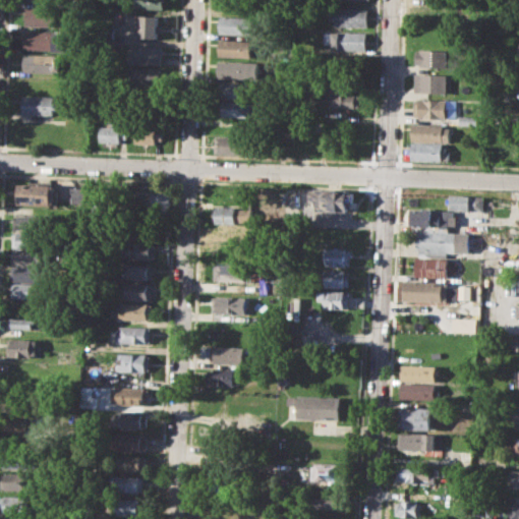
[(129,0),(161,0),(161,11),(129,9),(129,0)]
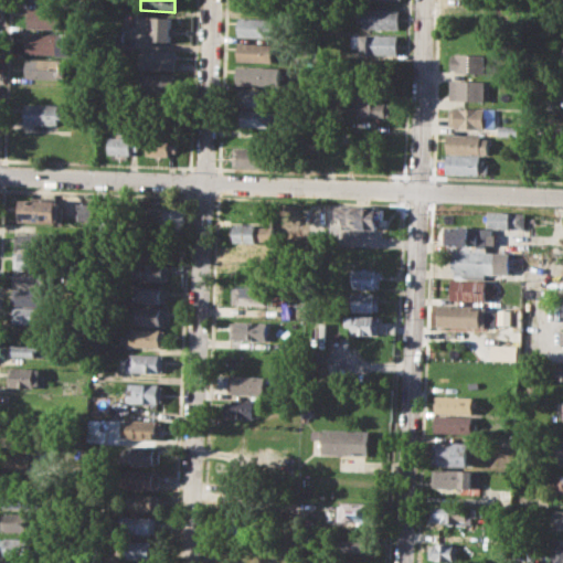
[(25,9),(63,10),(63,30),(25,29),(25,9)]
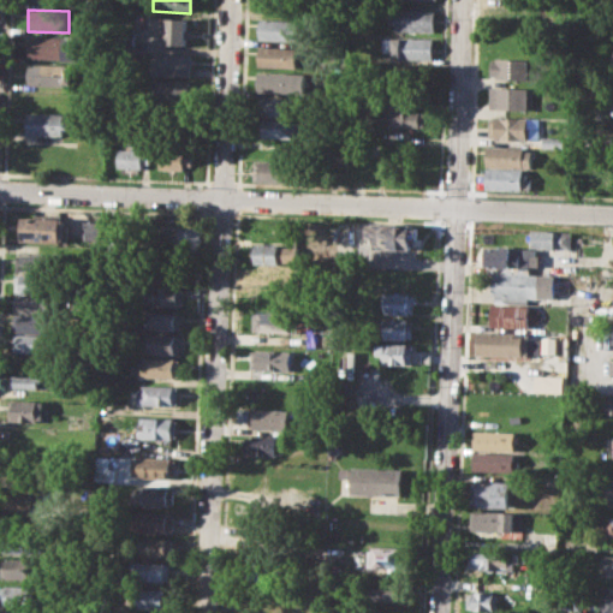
[(378,11),(433,12),(432,35),(391,34),(391,27),(378,25),(378,11)]
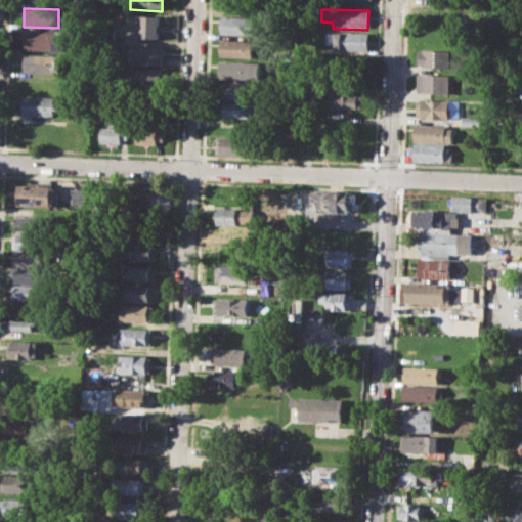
[(136,17),(156,18),(156,27),(161,27),(161,35),(156,34),(156,41),(135,40),(136,29),(139,30),(139,24),(135,23),(136,17)]
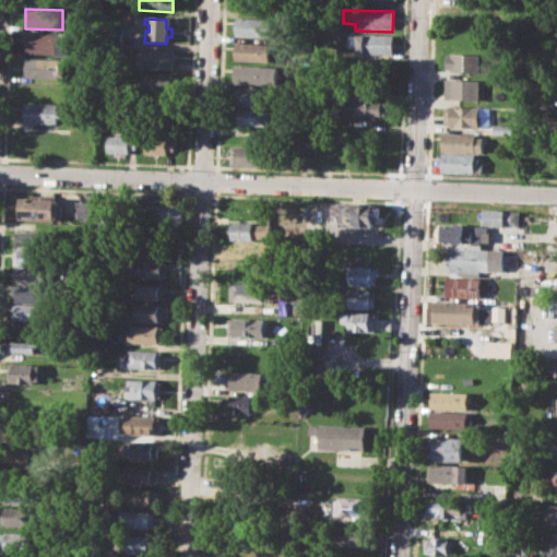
[(233,19),(269,20),(268,38),(232,37),(233,19)]
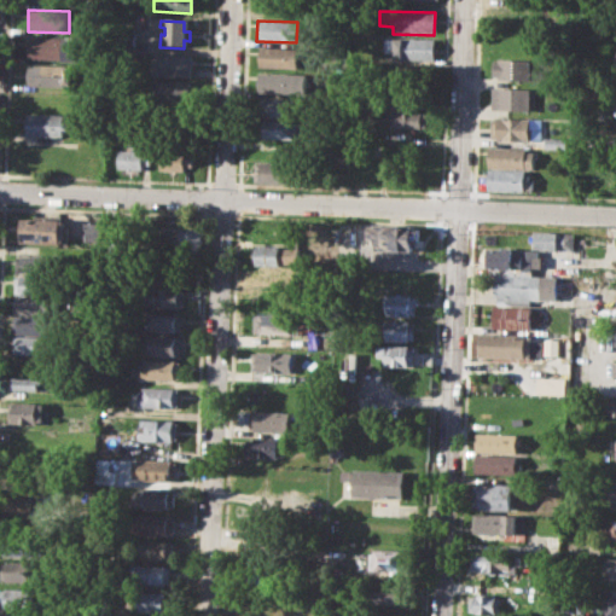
[(27,39),(73,40),(73,60),(27,59),(27,39)]
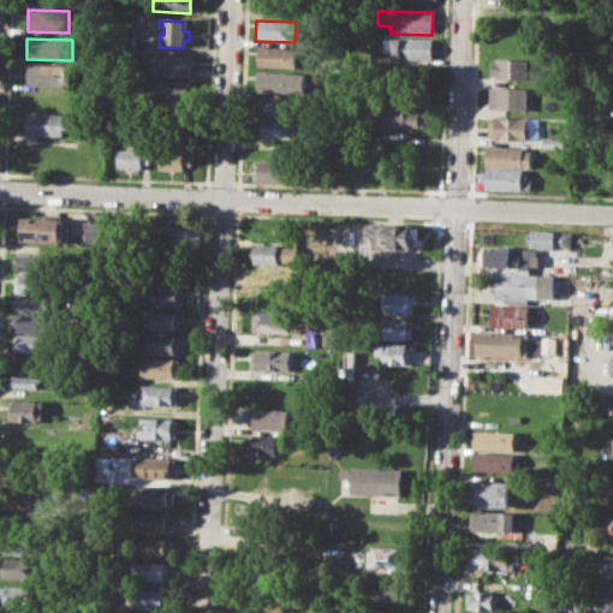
[(376,40),(433,41),(432,63),(390,63),(390,53),(375,52),(376,40)]
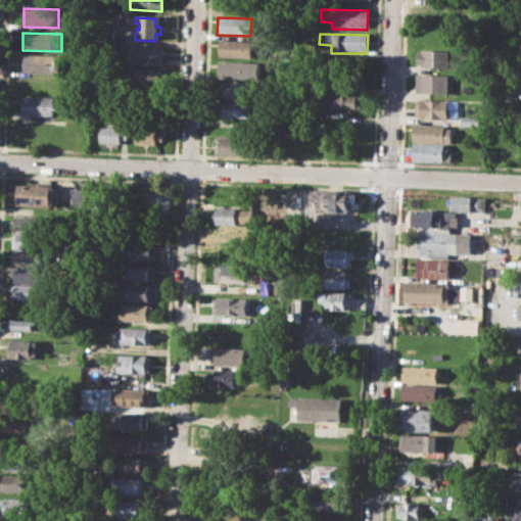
[(217,41),(251,42),(251,60),(216,59),(217,41)]
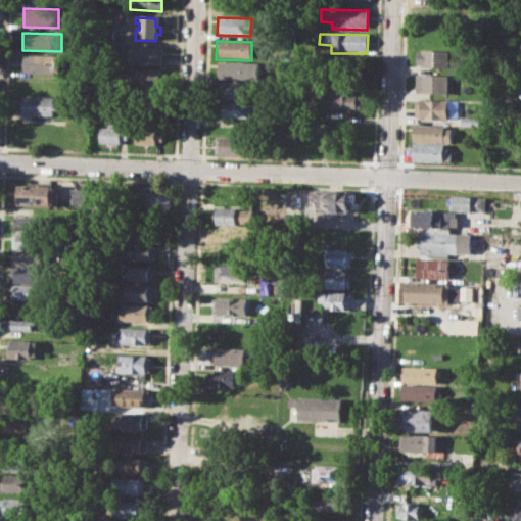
[(129,47),(159,48),(159,66),(124,65),(125,52),(129,52),(129,47)]
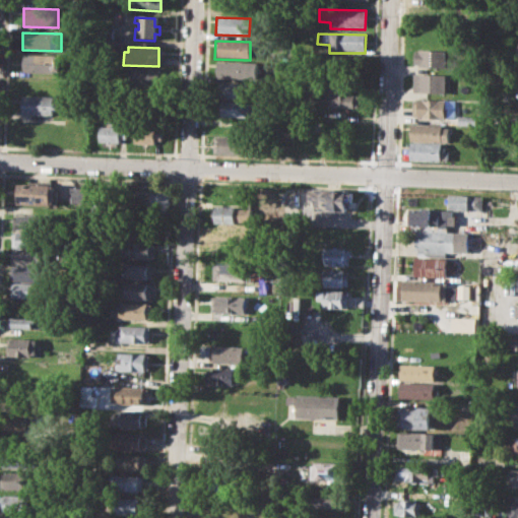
[(413,51),(449,52),(449,69),(413,68),(413,51)]
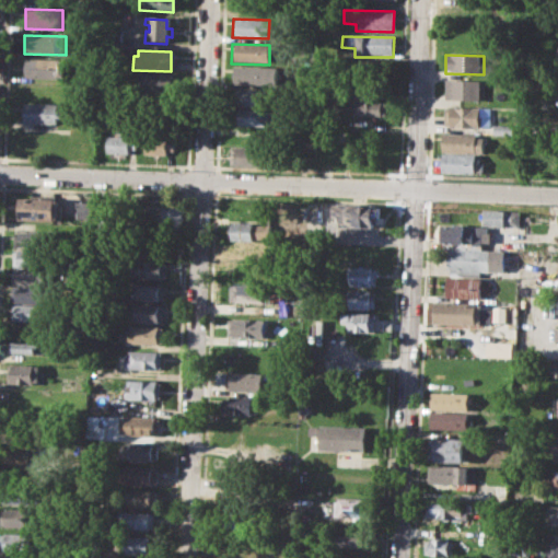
[(24,60),(64,61),(62,79),(24,78),(24,60)]
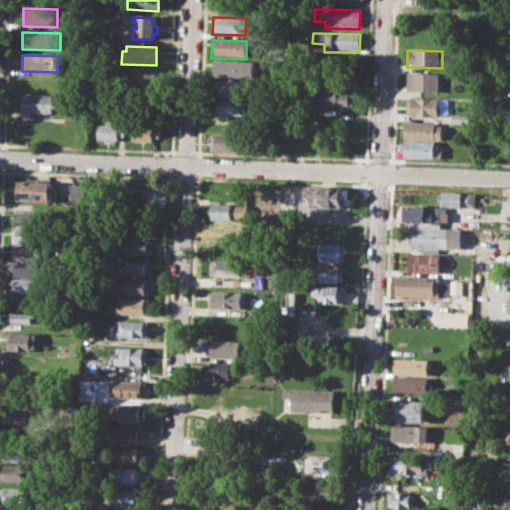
[(211,62),(249,64),(249,81),(211,80),(211,62)]
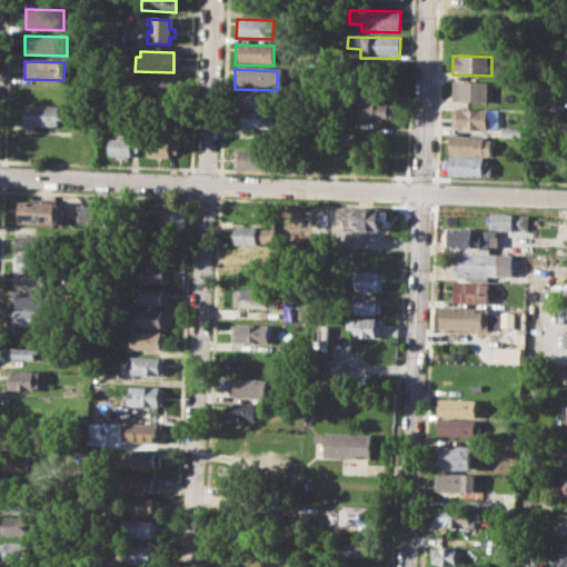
[(140,76),(173,77),(172,97),(139,96),(140,76)]
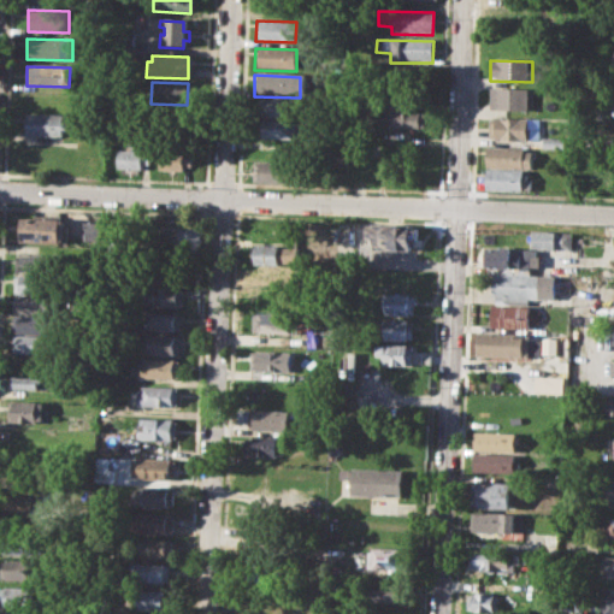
[(490,89),(529,90),(529,112),(489,111),(490,89)]
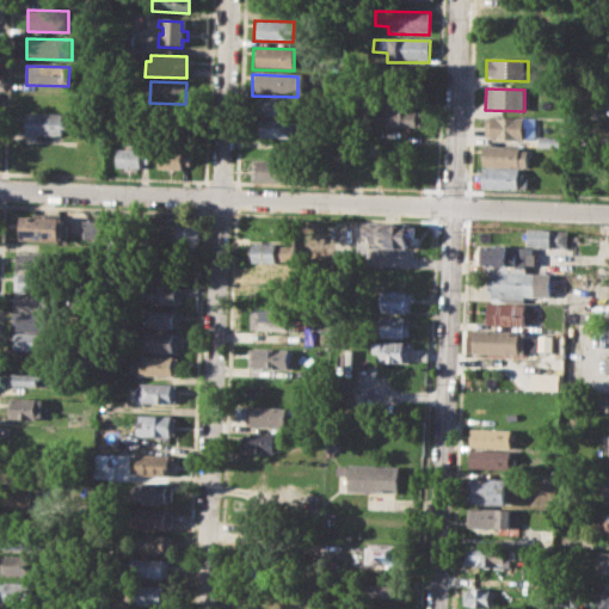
[(254,99),(295,100),(294,120),(254,118),(254,99)]
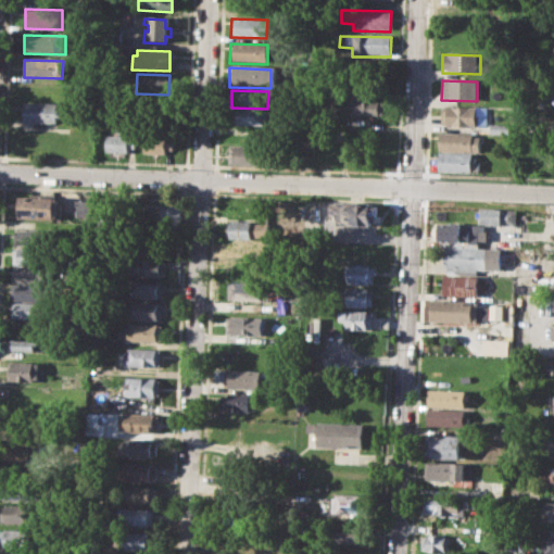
[(351,93),(373,95),(372,102),(383,103),(382,116),(350,115),(351,93)]
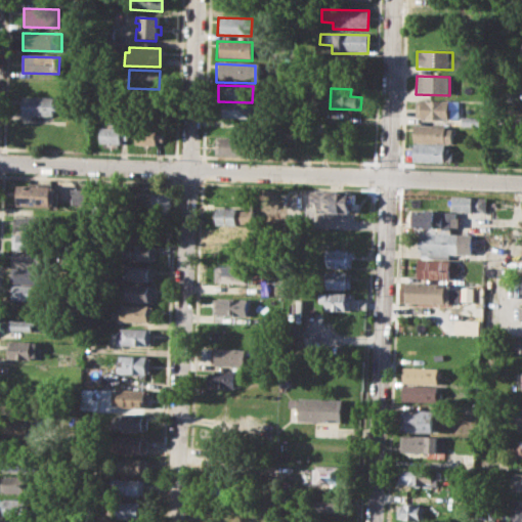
[(128,91),(159,93),(158,112),(127,110),(128,91)]
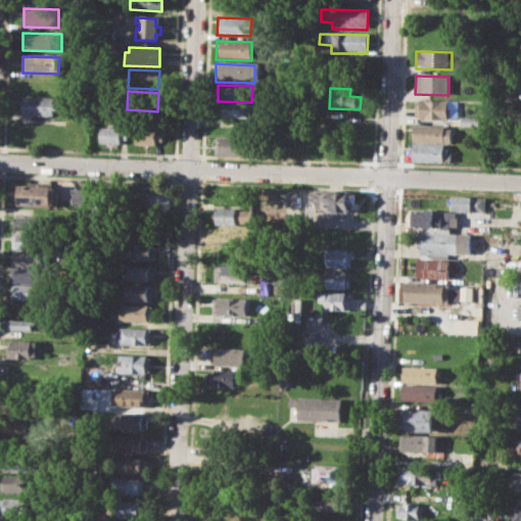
[(21,97),(52,98),(52,104),(58,105),(58,114),(52,114),(52,117),(21,116),(21,97)]
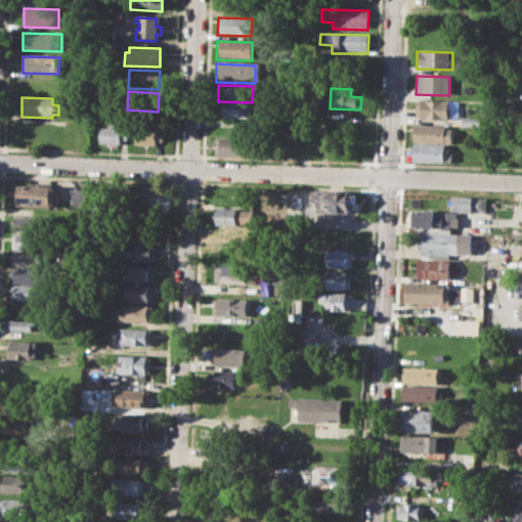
[(416,101),(447,102),(447,112),(451,112),(451,122),(415,121),(416,101)]
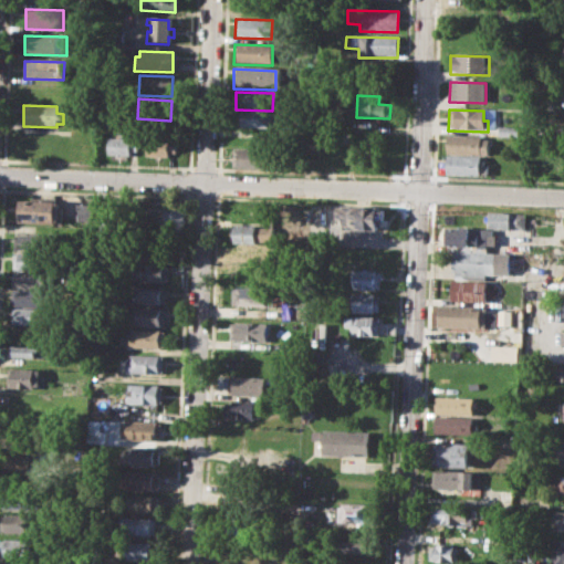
[(237,112),(272,113),(271,131),(236,129),(237,112)]
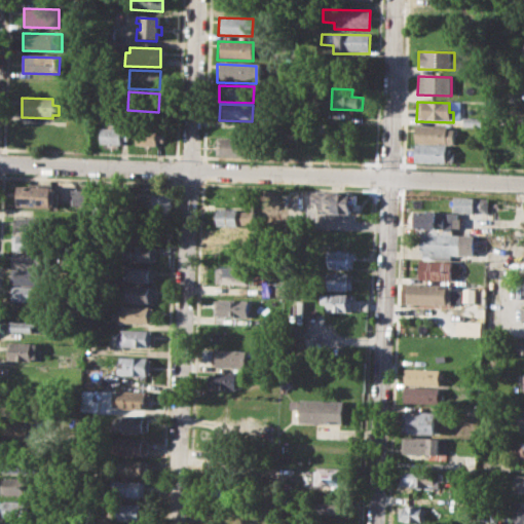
[(461,119),(486,120),(485,129),(461,128),(461,119)]
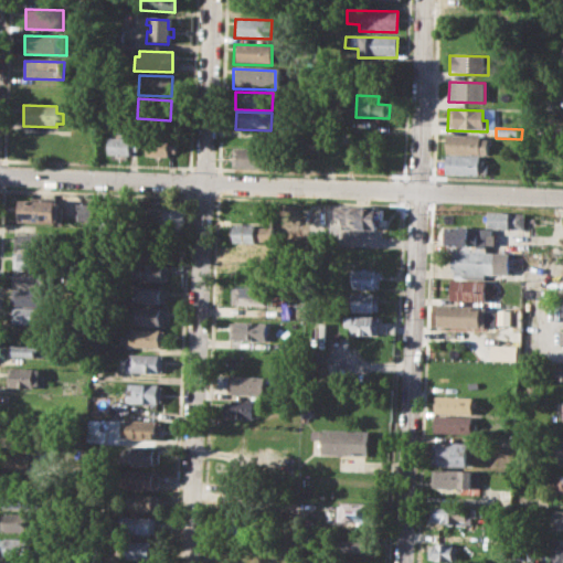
[(115,134),(137,135),(136,152),(129,152),(128,157),(107,156),(107,138),(115,139),(115,134)]
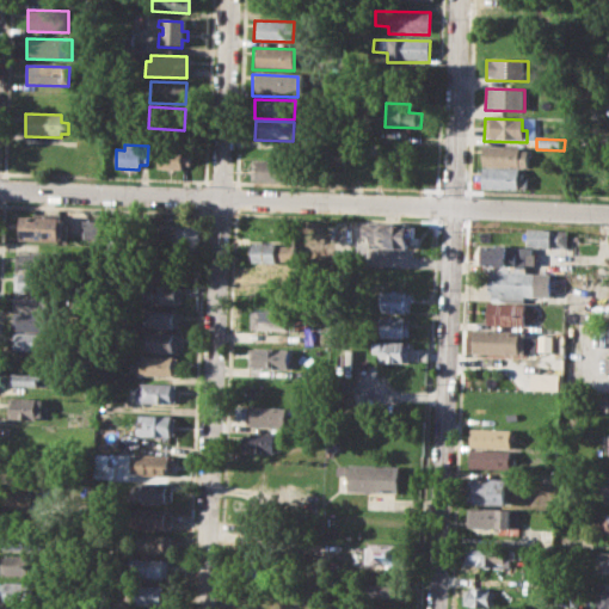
[(158,145),(189,146),(189,166),(180,166),(180,171),(157,170),(158,145)]
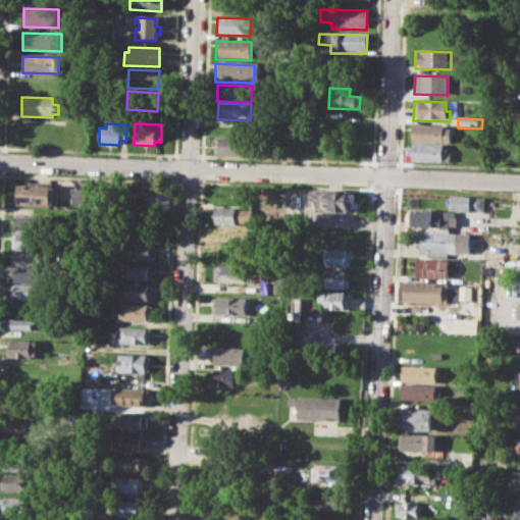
[(411,124),(444,126),(444,130),(450,131),(449,144),(410,143),(411,124)]
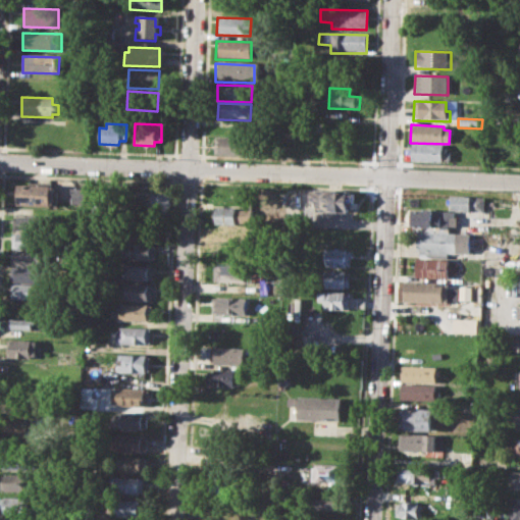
[(213,139),(250,140),(250,157),(213,156),(213,139)]
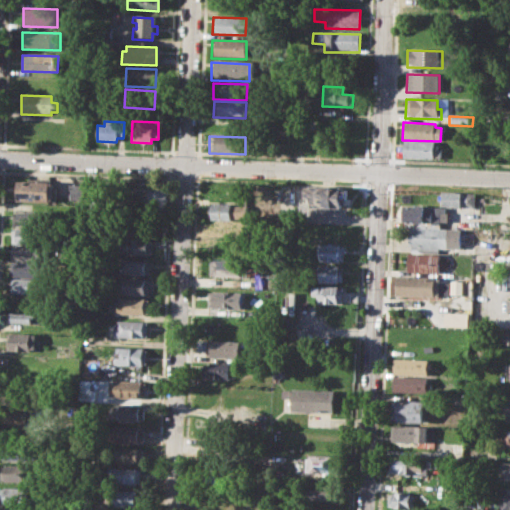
[(402,142),(435,143),(435,150),(441,150),(440,159),(402,158),(402,142)]
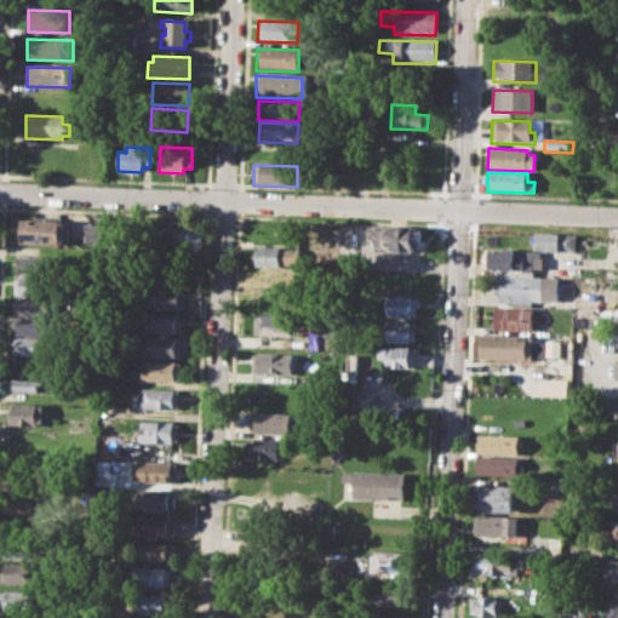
[(21,221),(63,222),(63,229),(67,229),(67,236),(81,238),(81,246),(19,245),(21,221)]
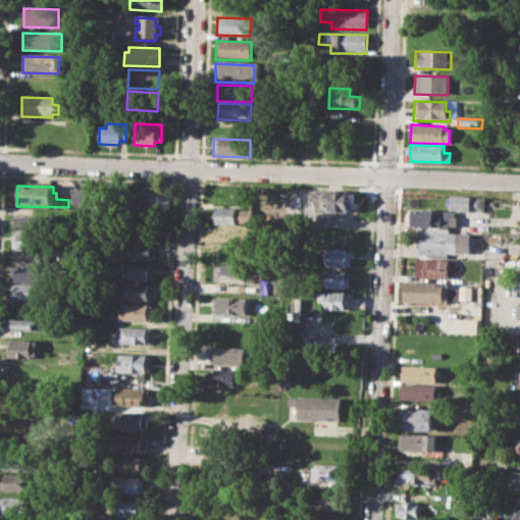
[(67,205),(81,204),(81,187),(67,188),(67,205)]
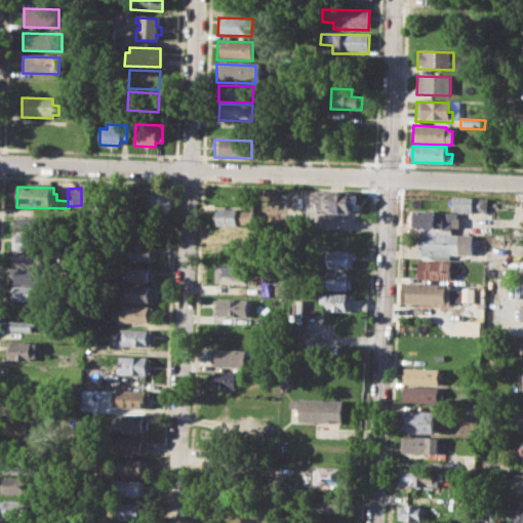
[(151,192),(171,193),(170,222),(150,220),(151,192)]
